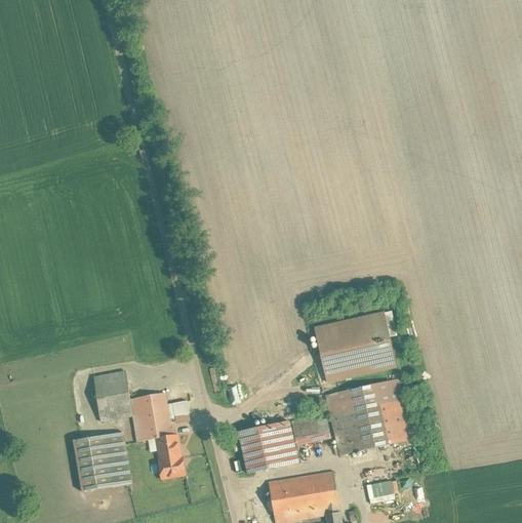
[(383,311),(314,326),(327,384),(396,367),(383,311)]
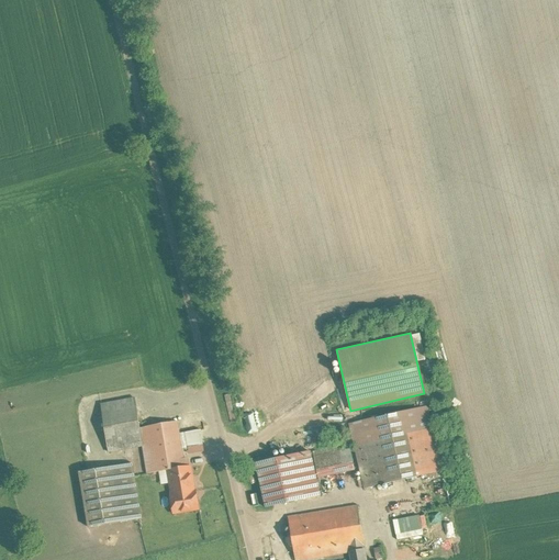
[(176,380),(176,370),(147,371),(148,380),(176,380)]
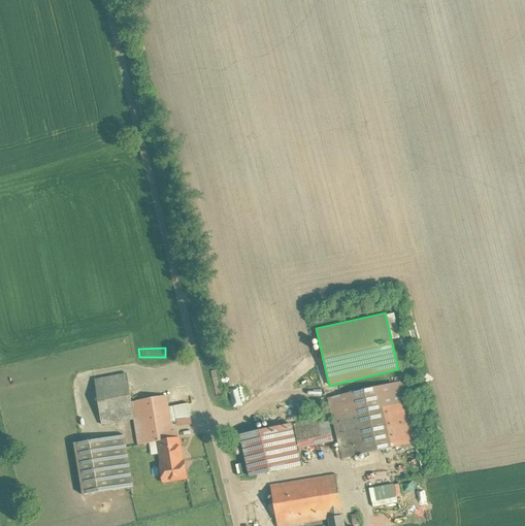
[(100,423),(133,418),(137,445),(154,440),(161,482),(187,478),(179,436),(173,437),(170,421),(190,418),(187,402),(167,405),(166,394),(131,400),(127,372),(94,377),(100,423)]
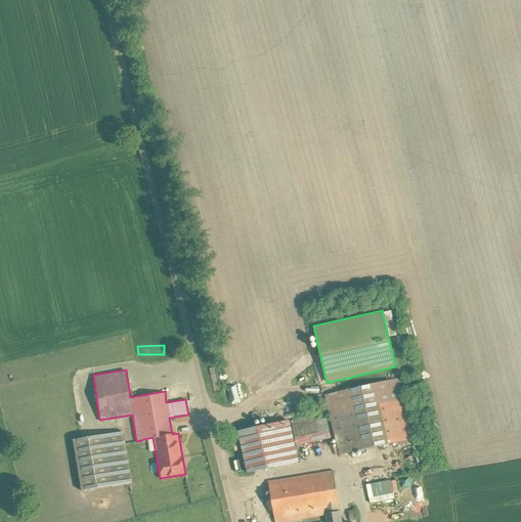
[(397,377),(324,394),(339,453),(411,437),(397,377)]
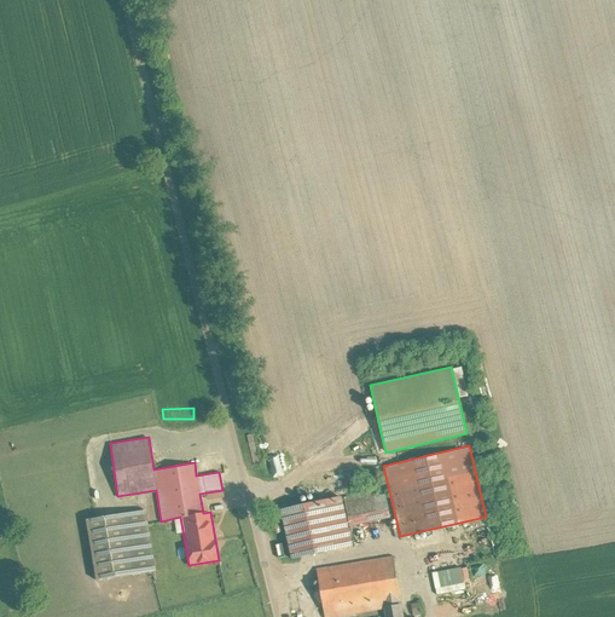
[(314,470),(321,500),(279,508),(290,559),(350,546),(347,526),(389,517),(384,491),(372,494),(371,489),(332,497),(326,467),(314,470)]
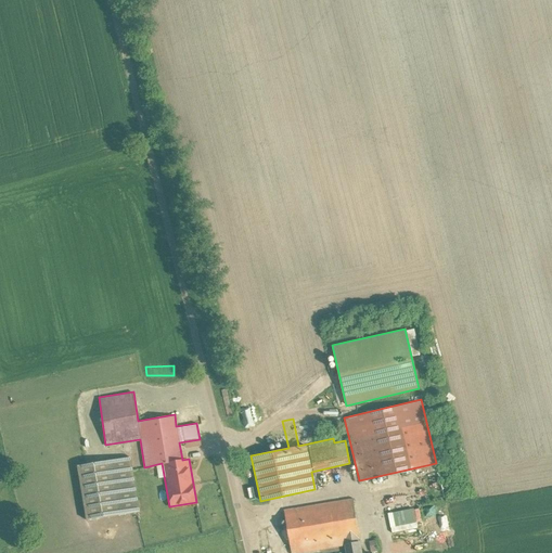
[(271,431),(274,439),(284,436),(282,427),(271,431)]
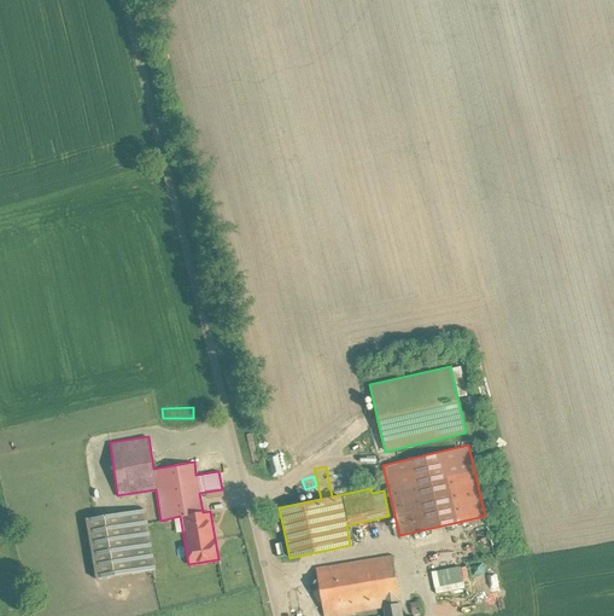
[(145,507),(88,517),(99,579),(155,569),(145,507)]
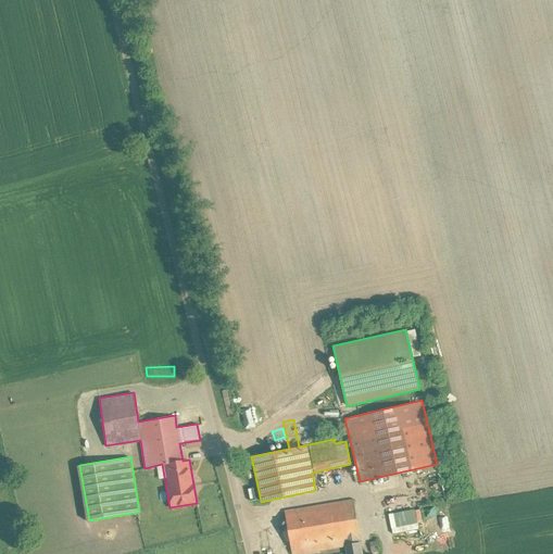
[(362,553),(353,499),(285,510),(291,553),(294,553),(344,546),(346,553),(362,553)]
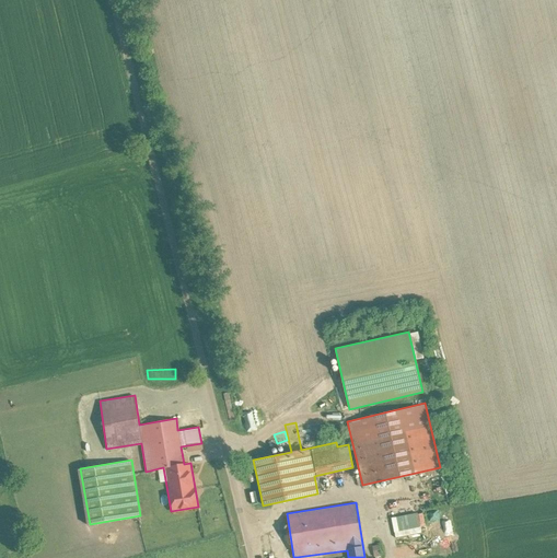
[(416,511),(390,518),(395,537),(421,531),(416,511)]
